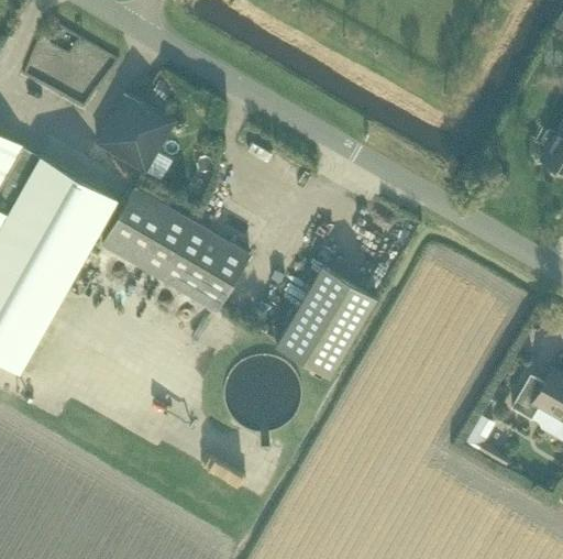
[(158,84),(153,94),(162,99),(168,89),(158,84)]
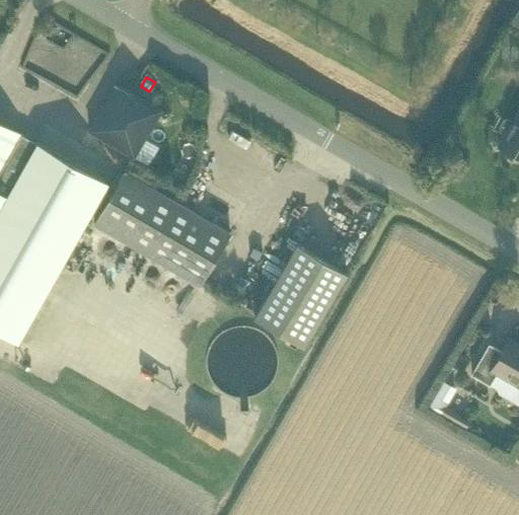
[(135,160),(163,113),(132,94),(130,98),(116,88),(89,134),(135,160)]
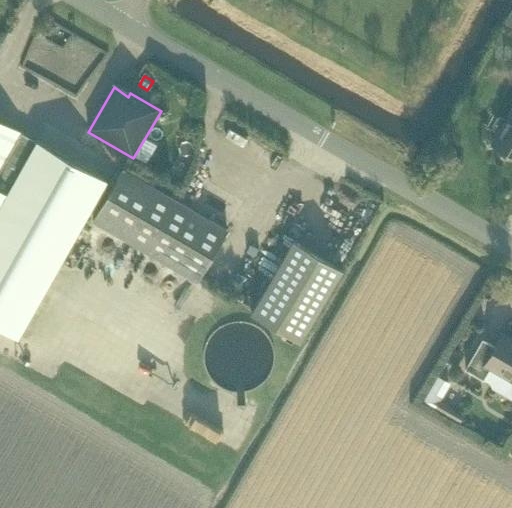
[(493,128),(494,133),(498,137),(492,147),(511,158),(511,110),(507,120),(503,119),(500,119),(495,124),(493,128)]
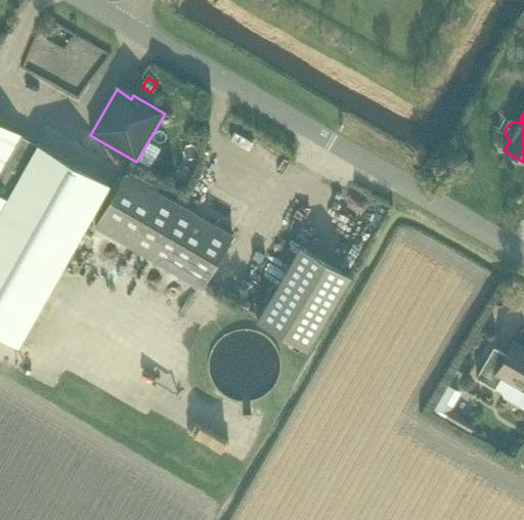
[(0,337),(19,348),(111,187),(0,125),(0,337)]
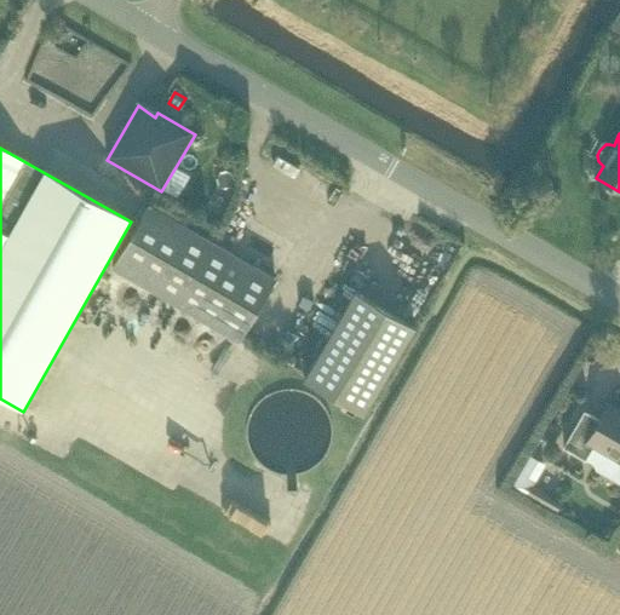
[(276,282),(150,207),(112,271),(239,345),(276,282)]
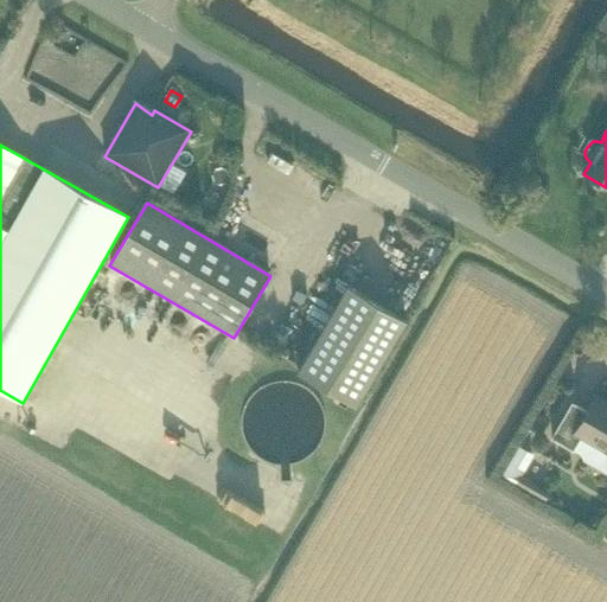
[(416,225),(403,241),(413,248),(425,232),(416,225)]
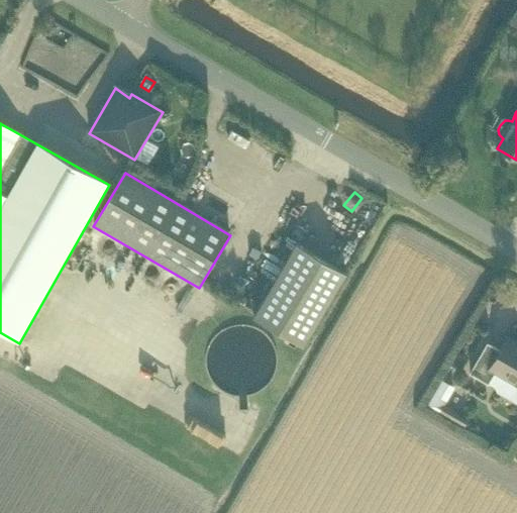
[(296,245),(252,318),(303,348),(346,275),(296,245)]
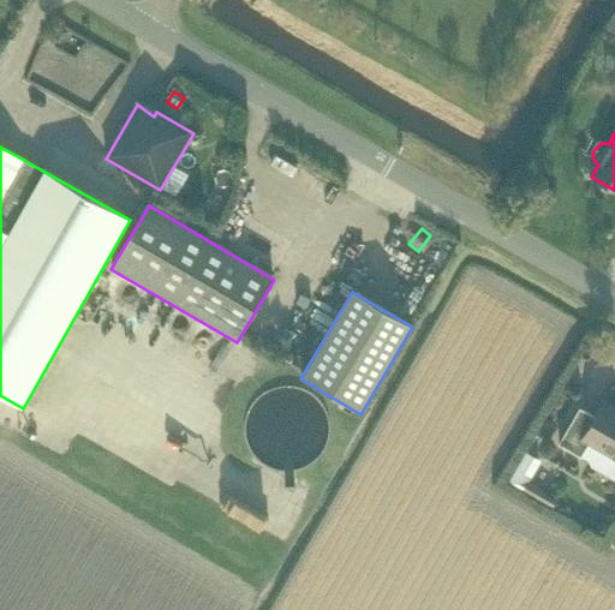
[(324,438),(324,434),(323,425),(322,419),(318,413),(315,408),(309,404),(303,400),(296,398),(288,398),(282,398),(274,400),(269,404),(263,408),(258,414),(255,420),(254,428),(252,434),(254,441),(256,447),(258,453),(263,458),(269,462),(274,466),(281,468),(288,468),(296,468),(300,467),(309,462),(314,459),(317,455),(322,446),(324,438)]
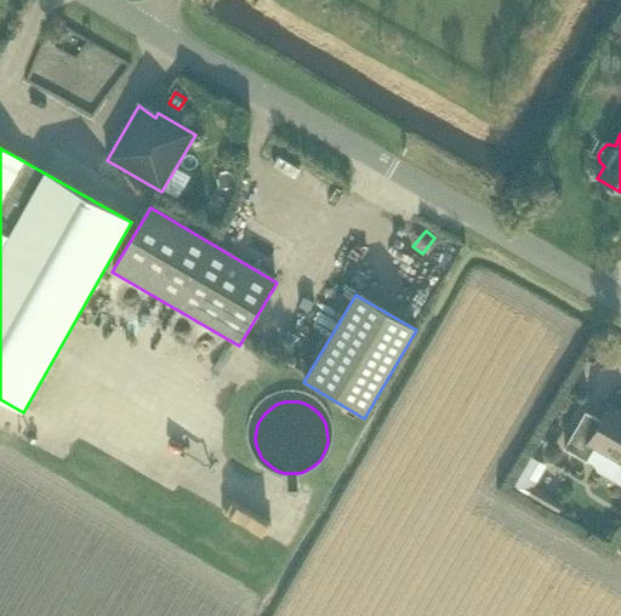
[(620,486),(620,414),(611,409),(602,423),(586,414),(564,450),(593,468),(597,473),(620,486)]
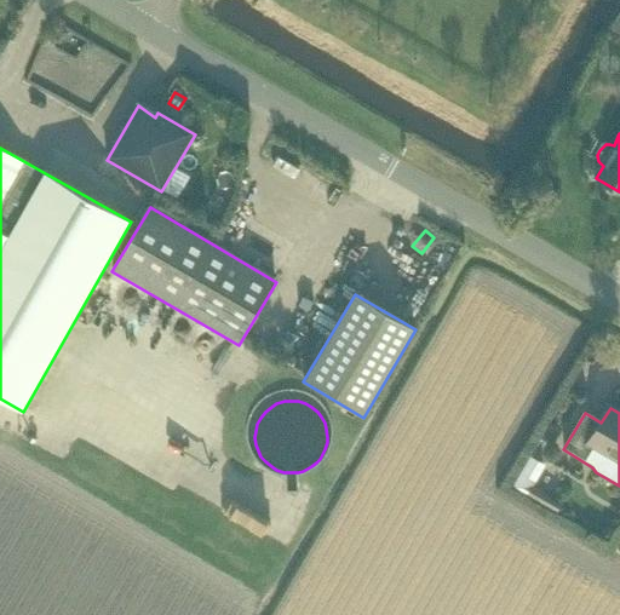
[(537,488),(552,495),(568,463),(552,455),(537,488)]
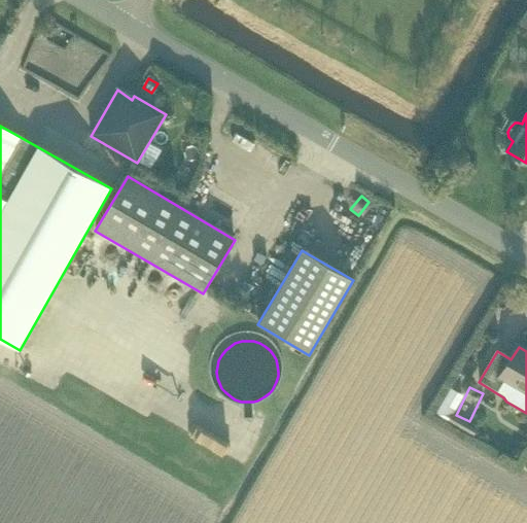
[(463,397),(462,396),(451,389),(434,416),(473,439),(479,431),(453,416),(463,397)]
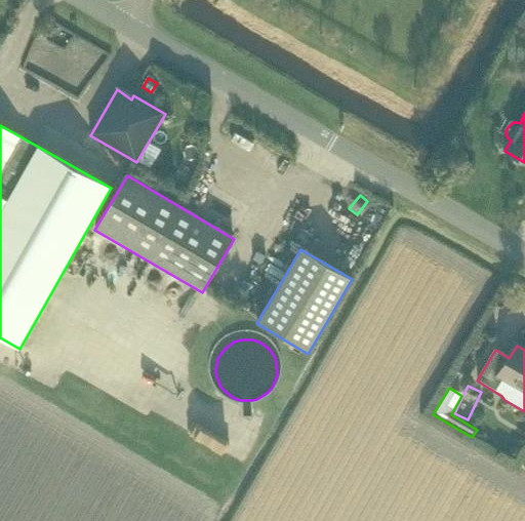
[(485,401),(478,410),(494,422),(500,412),(485,401)]
